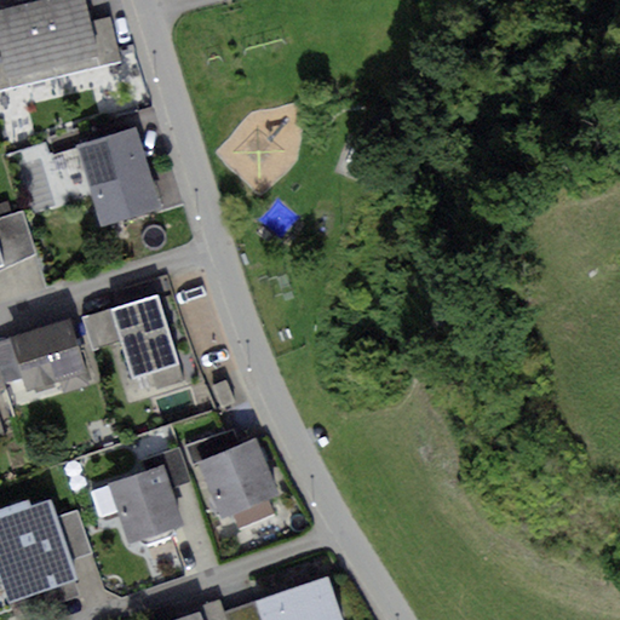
[(84,0),(45,0),(38,1),(53,67),(98,55),(90,21),(84,0)]
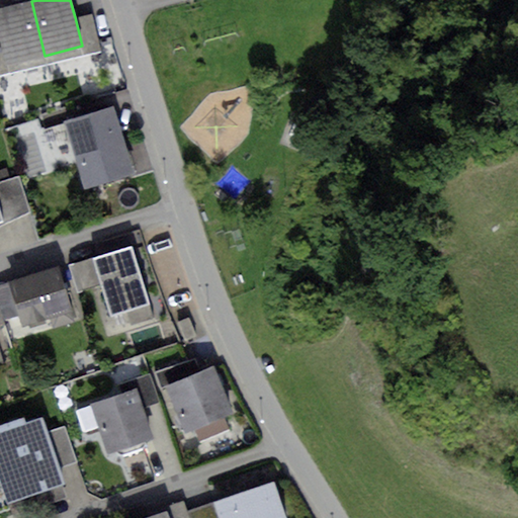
[(45,56),(31,1),(0,8),(0,41),(6,65),(45,56)]
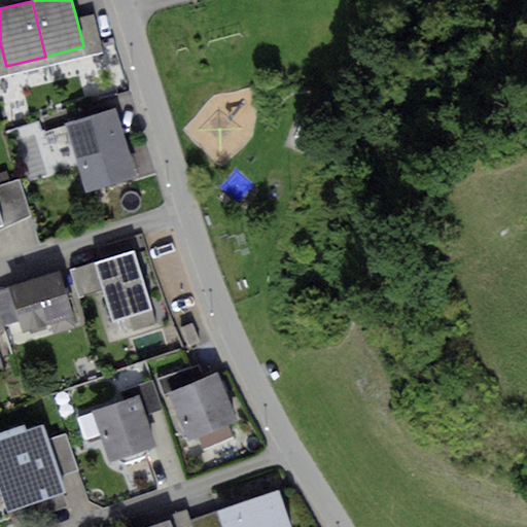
[(93,13),(76,18),(83,46),(85,57),(102,53),(93,13)]
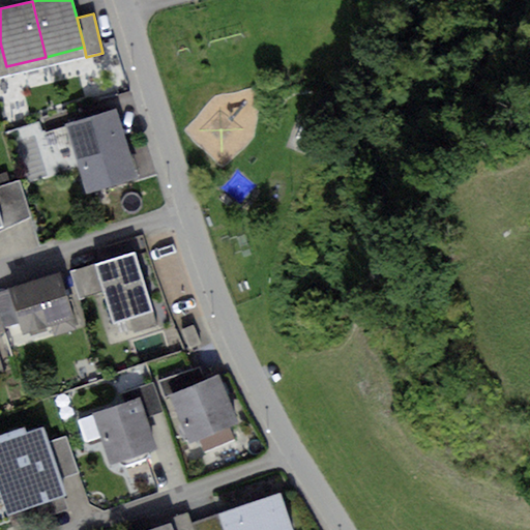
[(116,111),(65,127),(86,195),(137,179),(116,111)]
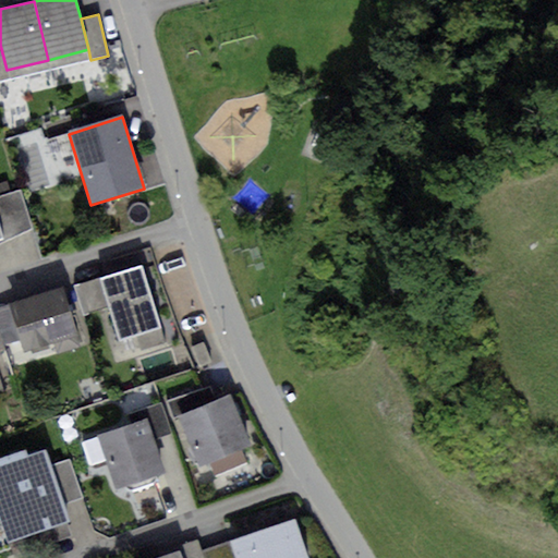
[(21,191),(0,196),(0,233),(1,239),(2,243),(33,229),(21,191)]
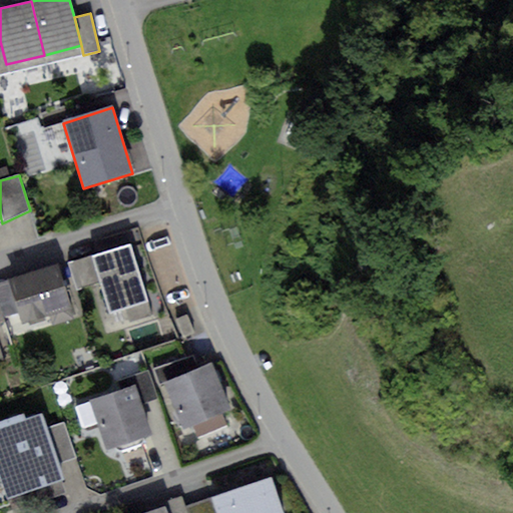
[(129,245),(93,255),(101,284),(109,312),(145,302),(129,245)]
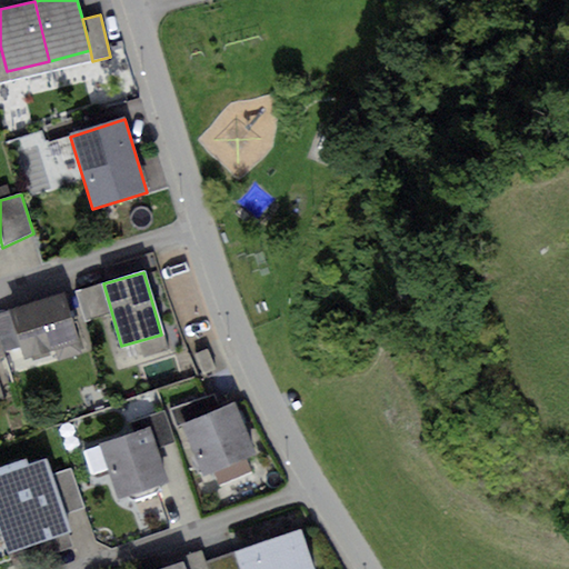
[(112,315),(103,283),(76,291),(85,322),(112,315)]
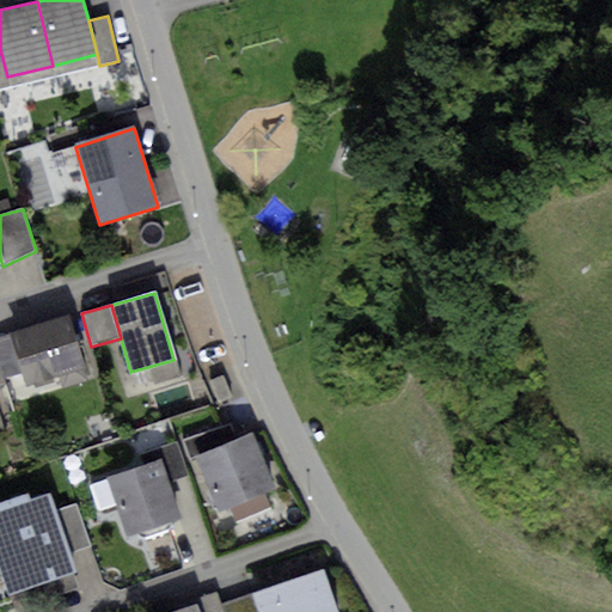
[(68,316),(8,332),(22,374),(24,386),(60,375),(63,387),(87,380),(68,316)]
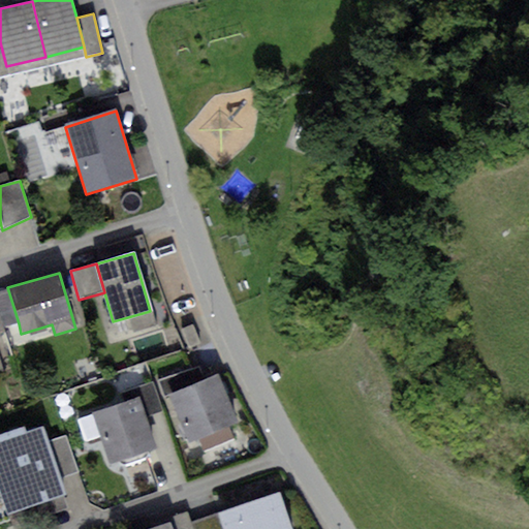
[(19,323),(7,287),(0,289),(0,310),(5,328),(19,323)]
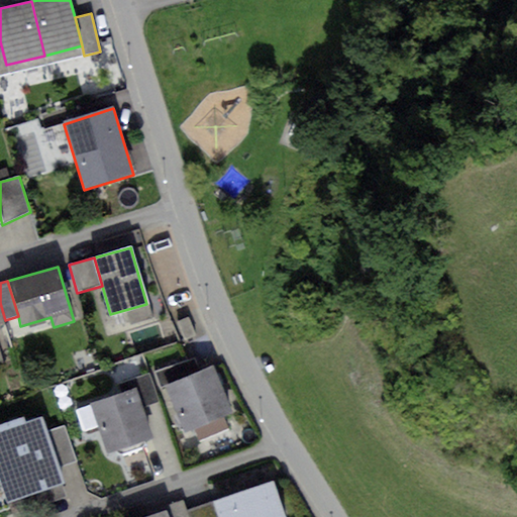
[(188,317),(177,322),(184,340),(195,336),(188,317)]
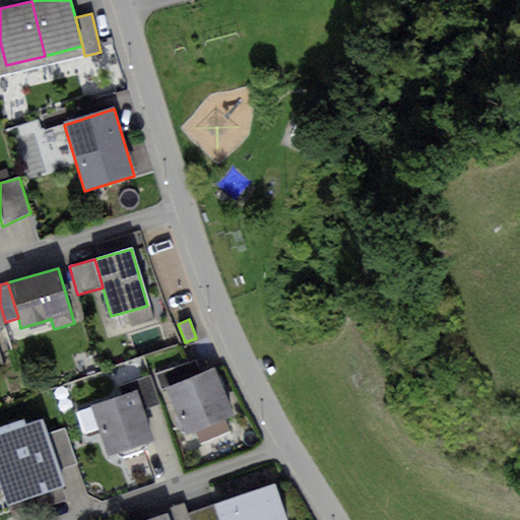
[(166,389),(201,374),(194,360),(155,376),(163,391),(166,389)]
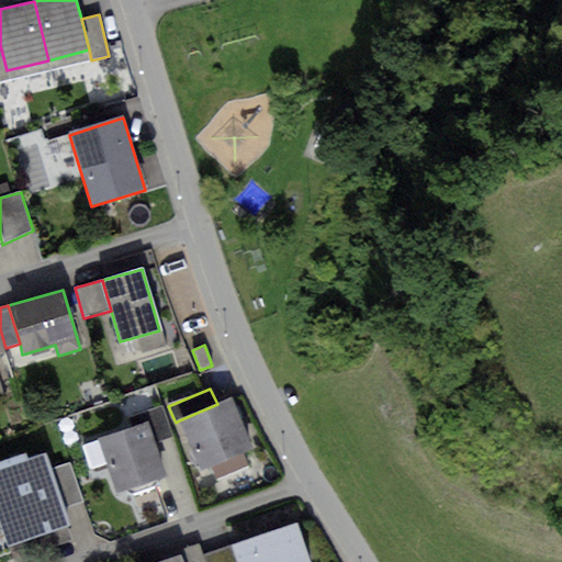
[(217,404),(179,420),(200,471),(212,465),(217,479),(247,465),(242,452),(254,448),(232,397),(217,404)]
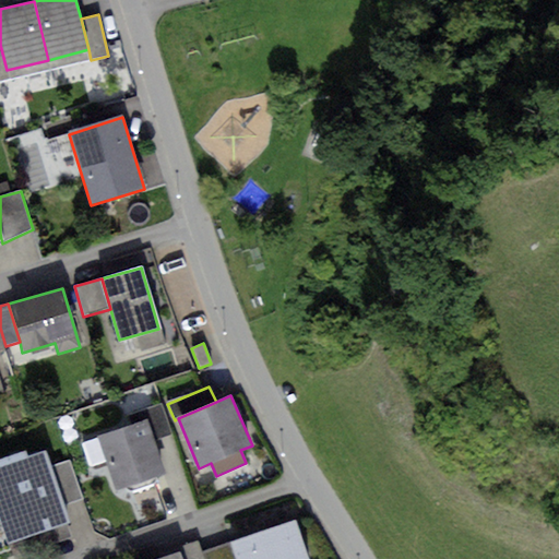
[(162,403),(145,409),(147,420),(154,439),(171,433),(162,403)]
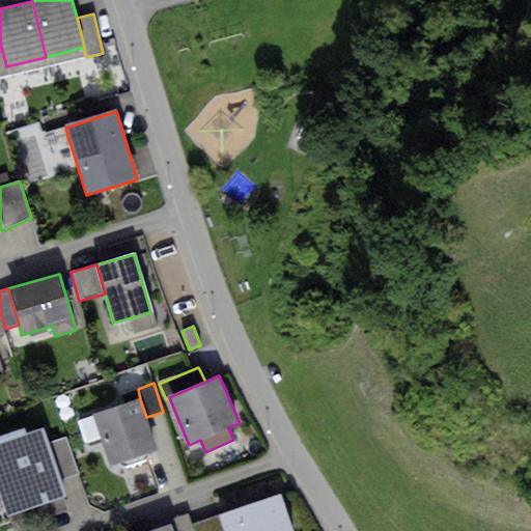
[(140,399),(93,415),(110,465),(158,448),(146,417),(140,399)]
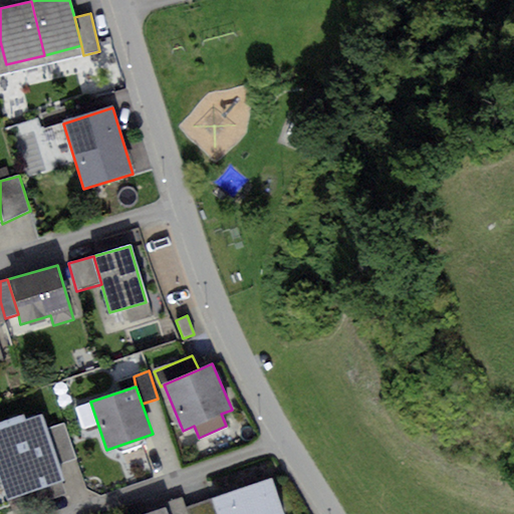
[(23,415),(0,422),(0,485),(5,501),(65,481),(59,465),(48,429),(43,414),(24,420),(23,415)]
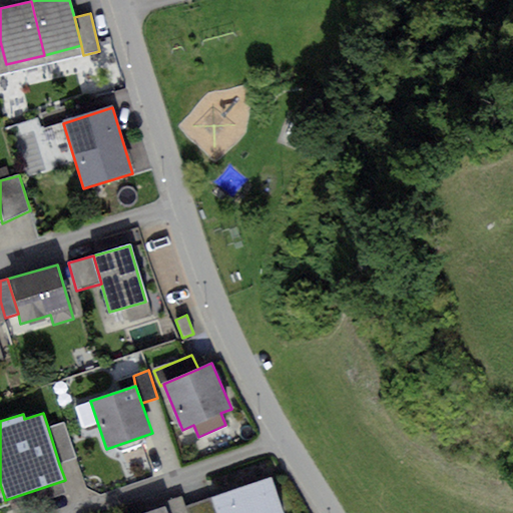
[(64,423),(48,428),(59,464),(76,458),(64,423)]
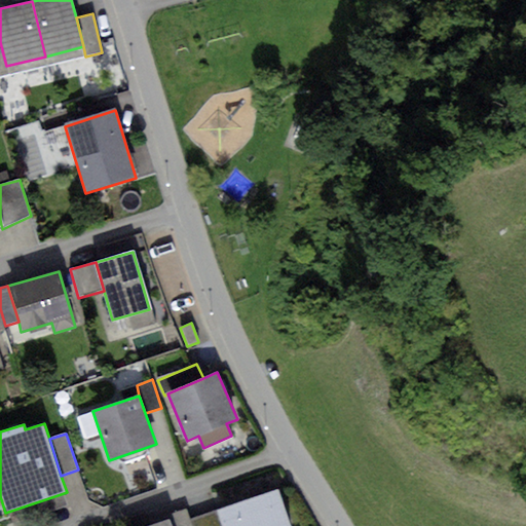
[(277,490),(217,510),(222,525),(287,525),(289,525),(277,490)]
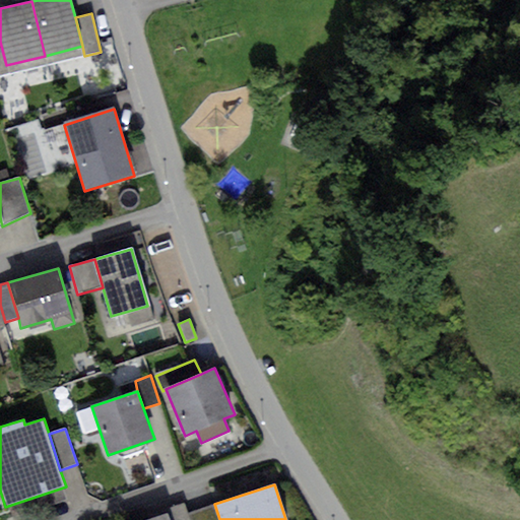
[(190,519),(188,513),(185,502),(164,508),(167,515),(168,519),(190,519)]
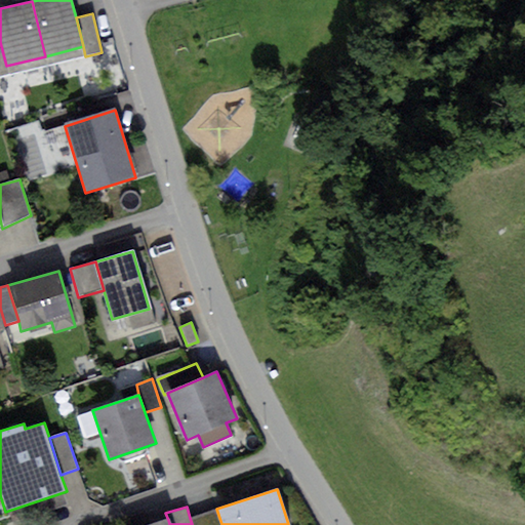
[(221,524),(216,509),(190,518),(192,524),(221,524)]
